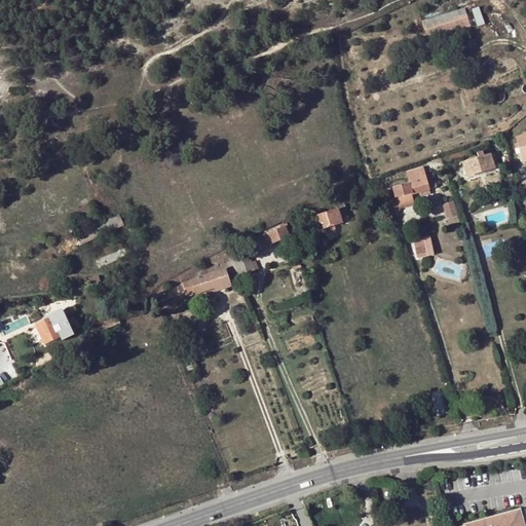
[(422,17),(426,36),(468,26),(464,7),(422,17)]
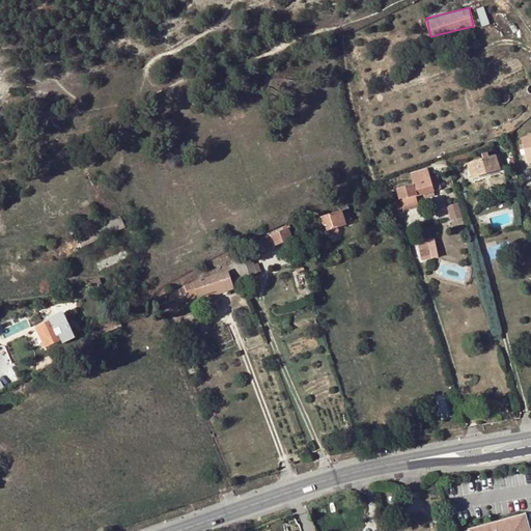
[(530,136),(522,139),(524,145),(526,151),(530,165),(530,164),(530,136)]
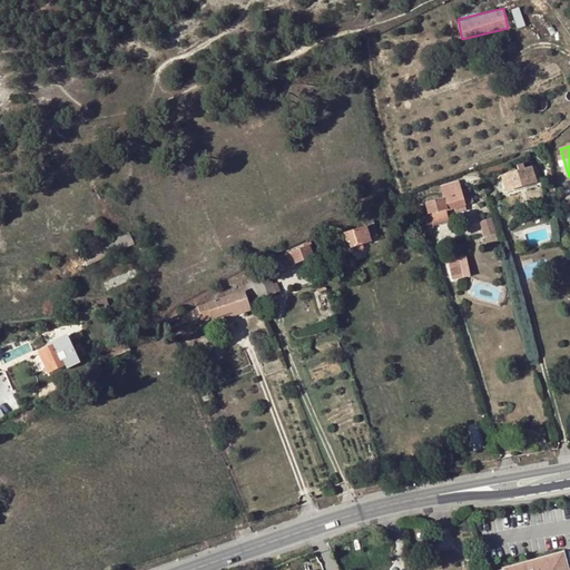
[(521,172),(503,176),(508,190),(536,183),(530,163),(519,166),(521,172)]
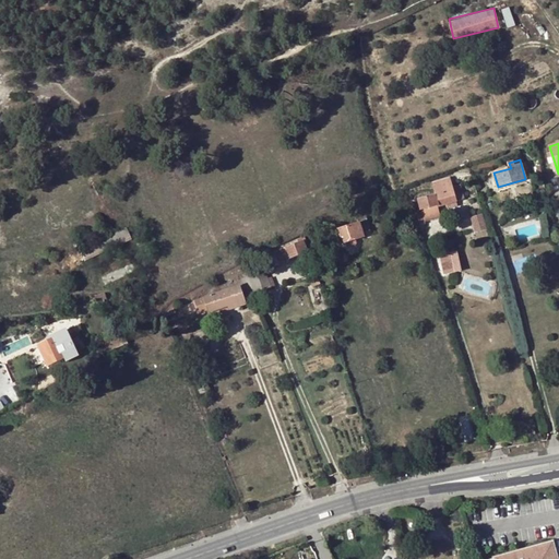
[(418,200),(421,211),(447,205),(448,209),(458,205),(456,202),(464,199),(459,186),(452,188),(450,179),(432,185),(436,195),(418,200)]
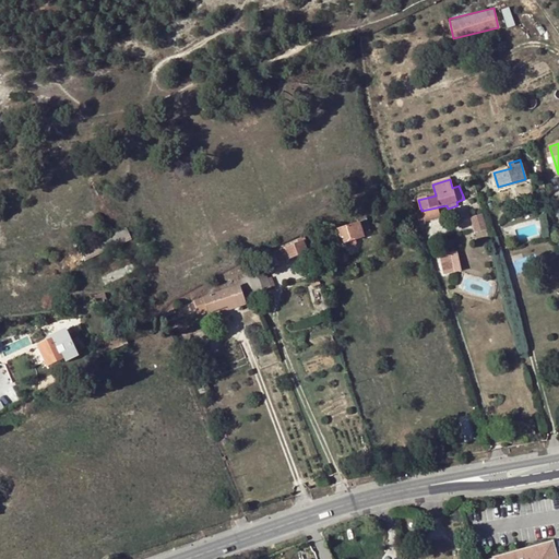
[(426,224),(421,211),(414,213),(418,227),(426,224)]
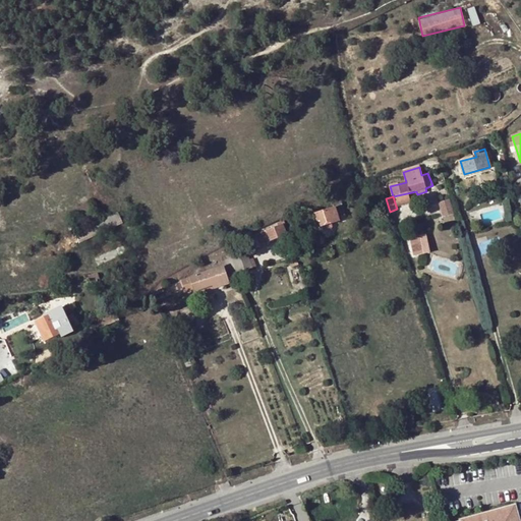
[(340,201),(333,204),(335,209),(311,216),(316,229),(324,226),(325,231),(332,228),(331,224),(339,222),(338,218),(345,216),(340,201)]
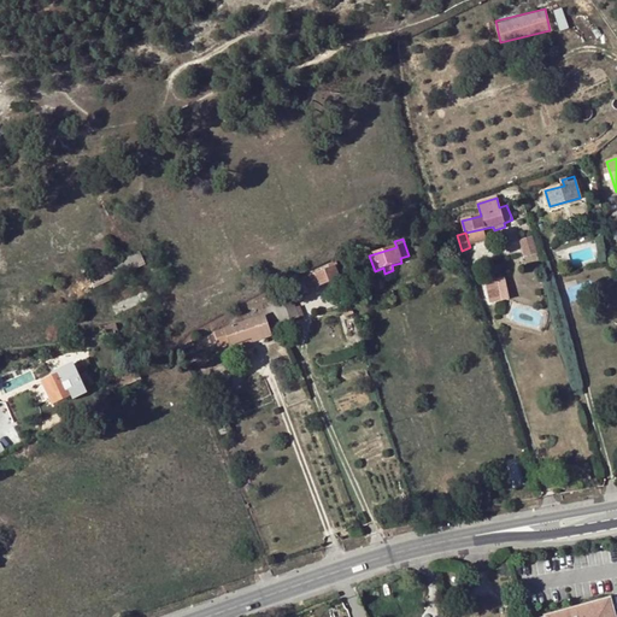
[(139,251),(88,275),(95,288),(146,265),(139,251)]
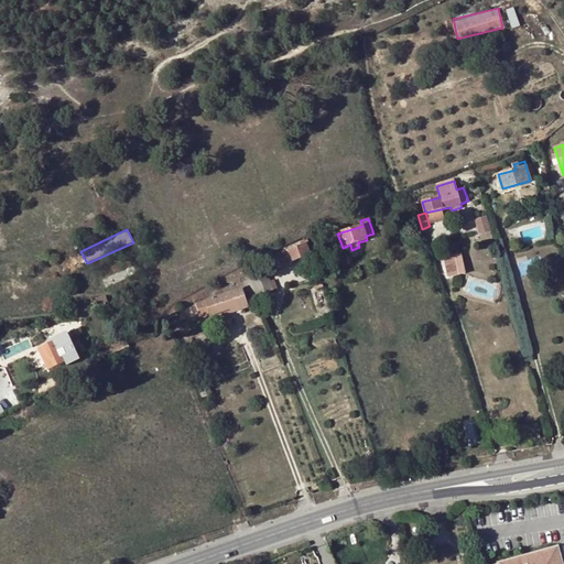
[(289,250),(277,255),(281,267),(294,261),(311,256),(306,243),(289,250)]
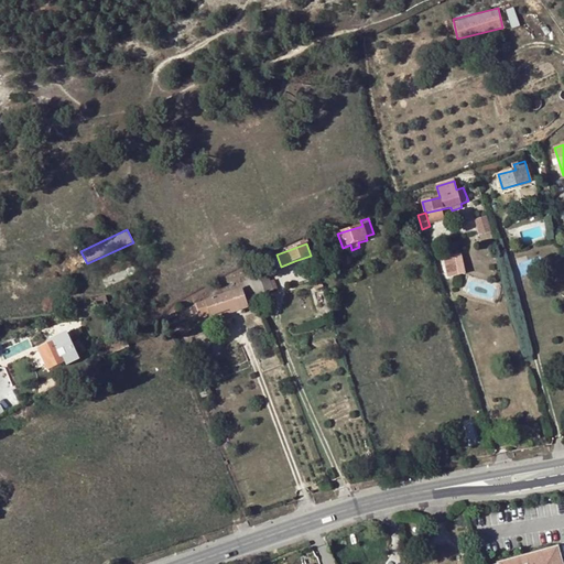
[(452,257),(443,260),(448,278),(457,274),(452,257)]
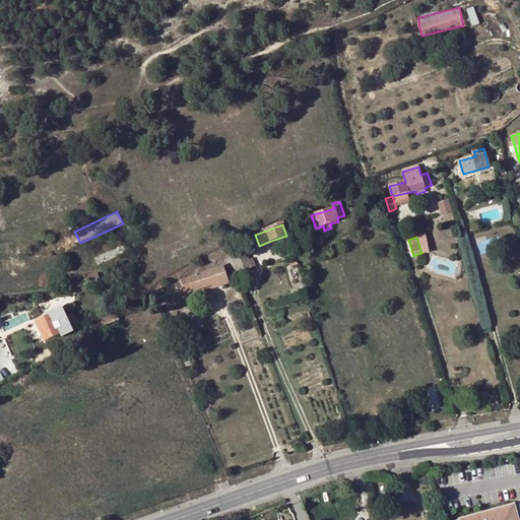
[(246,250),(231,256),(231,257),(237,273),(252,267),(249,260),(246,250)]
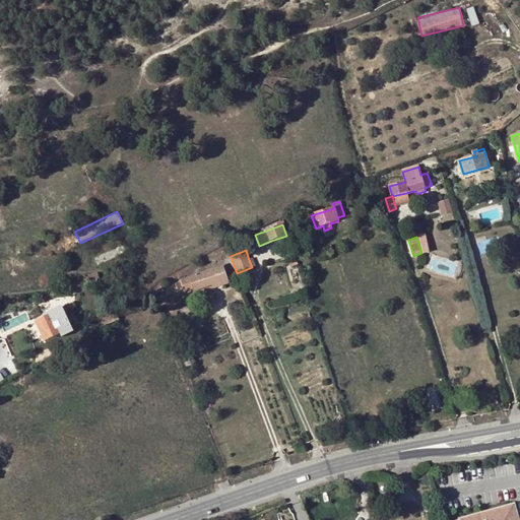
[(291,267),(298,265),(295,256),(288,257),(291,267)]
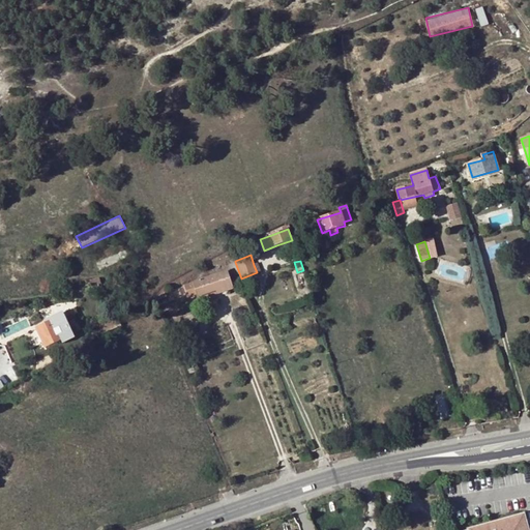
[(241,278),(235,262),(228,264),(234,282),(241,278)]
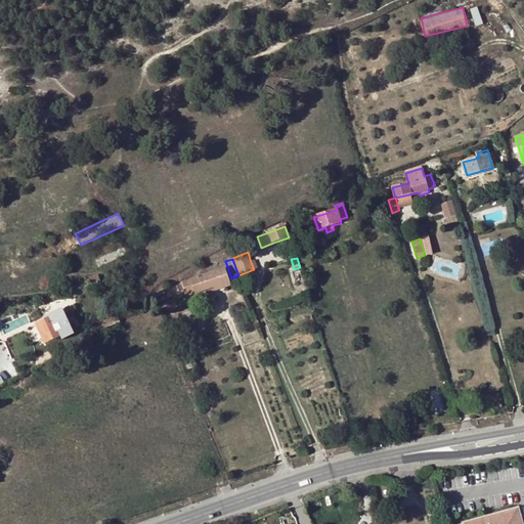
[(181,282),(184,291),(193,288),(194,292),(195,294),(213,288),(215,292),(230,286),(225,268),(181,282)]
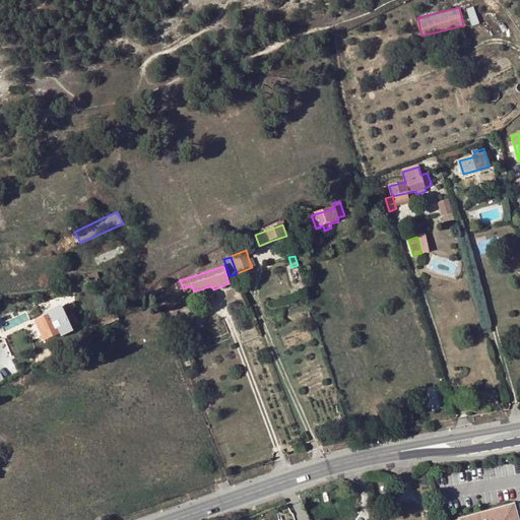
[(301,279),(298,268),(289,270),(293,281),(301,279)]
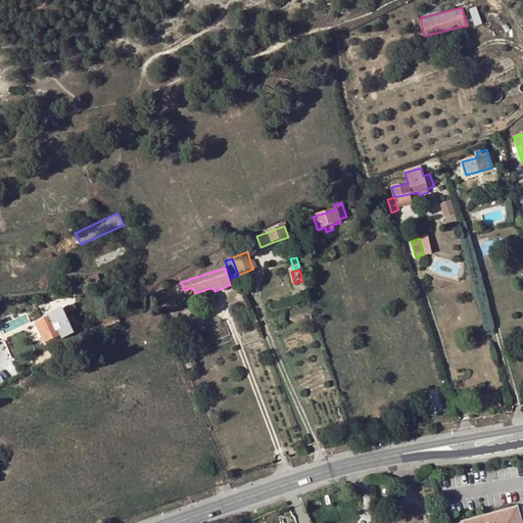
[(196,297),(215,291),(212,287),(195,293),(196,297)]
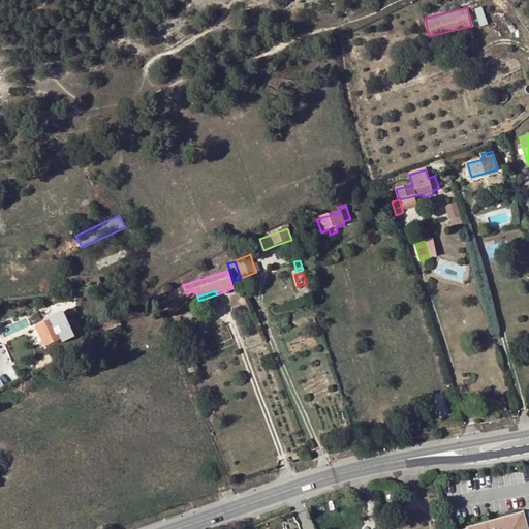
[(34,321),(37,328),(61,316),(57,309),(34,321)]
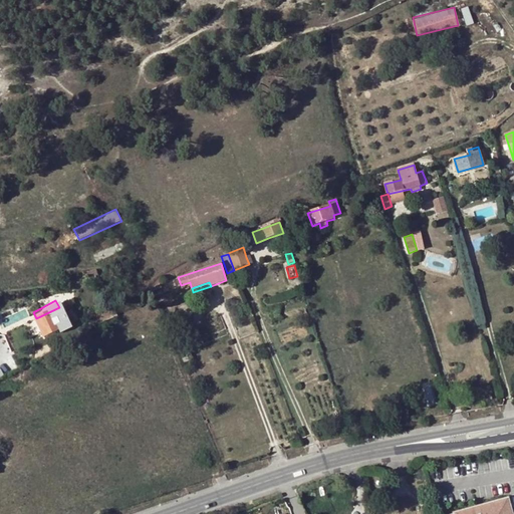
[(59,307),(36,318),(44,336),(60,329),(63,335),(72,330),(60,307),(59,307)]
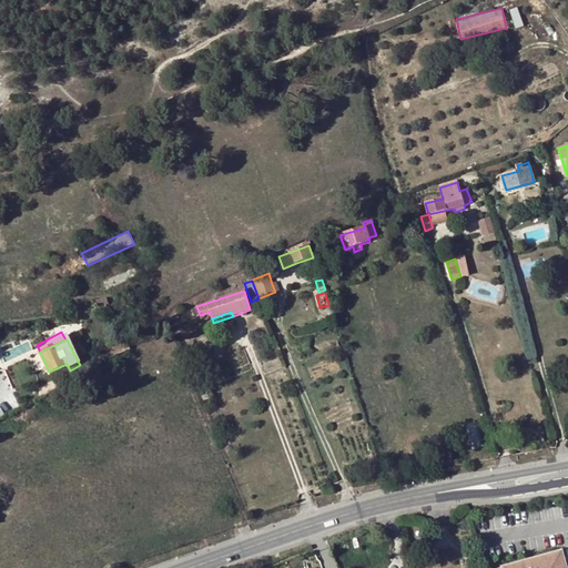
[(211,396),(208,385),(202,387),(203,391),(199,393),(201,399),(211,396)]
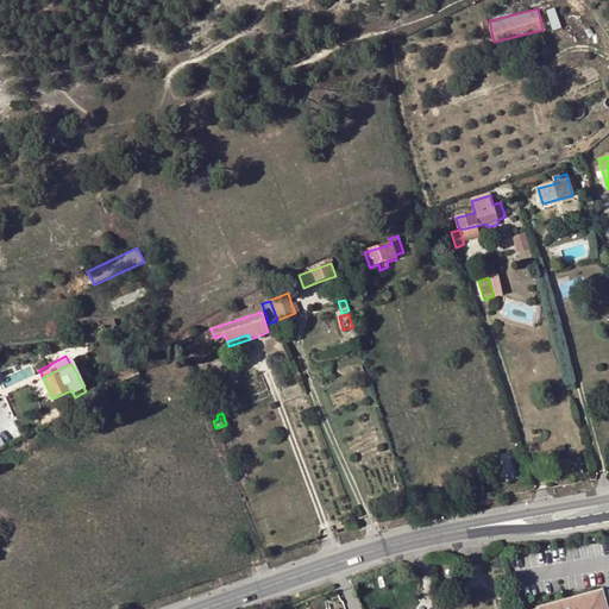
[(537,608),(604,608),(604,607),(600,588),(565,597),(566,600),(557,602),(557,600),(535,606),(537,608)]
